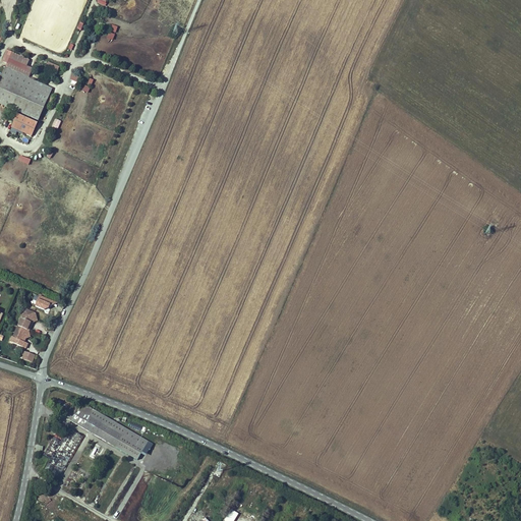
[(6,63),(11,52),(6,51),(2,61),(6,63)]
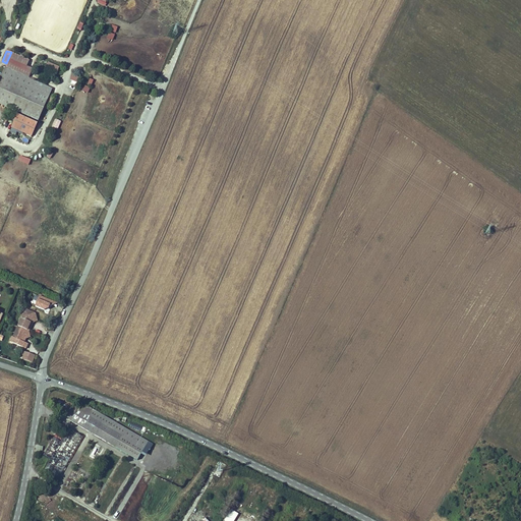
[(30,60),(12,53),(2,75),(0,74),(0,104),(38,121),(53,89),(45,85),(48,79),(40,75),(37,81),(29,78),(33,69),(27,66),(30,60)]
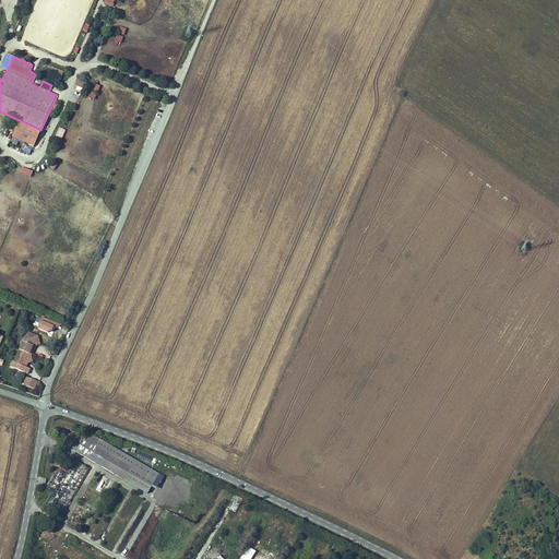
[(50,72),(50,78),(57,80),(61,76),(61,71),(54,69),(50,72)]
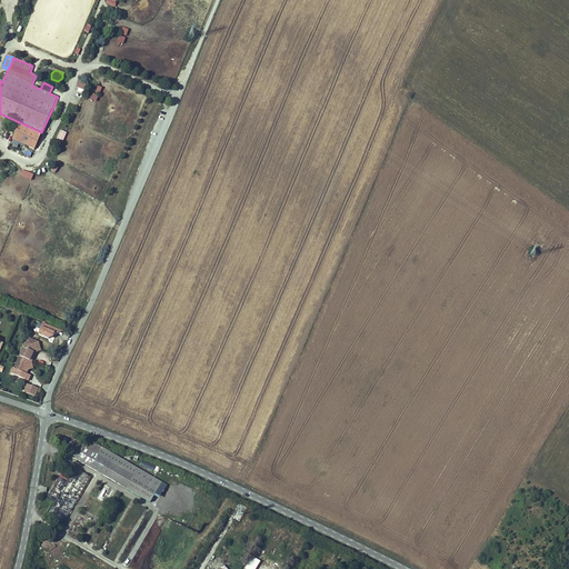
[(79,82),(76,88),(85,91),(87,86),(79,82)]
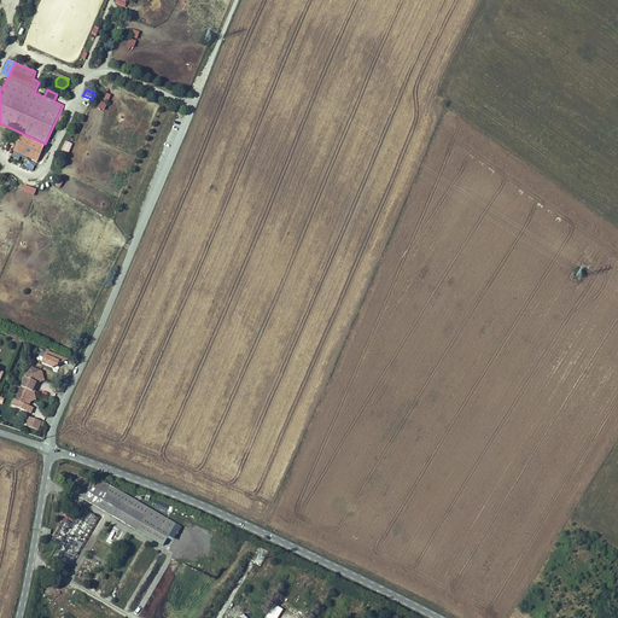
[(112,104),(104,99),(100,108),(109,112),(112,104)]
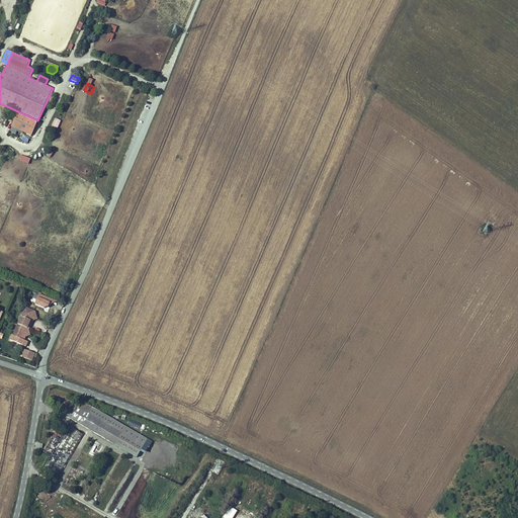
[(37,123),(17,114),(12,126),(31,136),(37,123)]
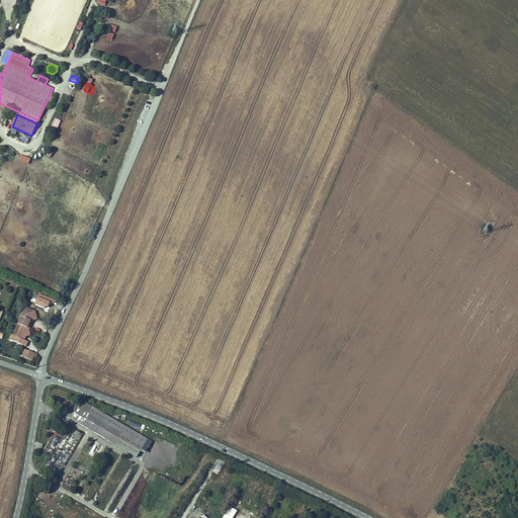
[(61,121),(55,118),(52,126),(57,130),(61,121)]
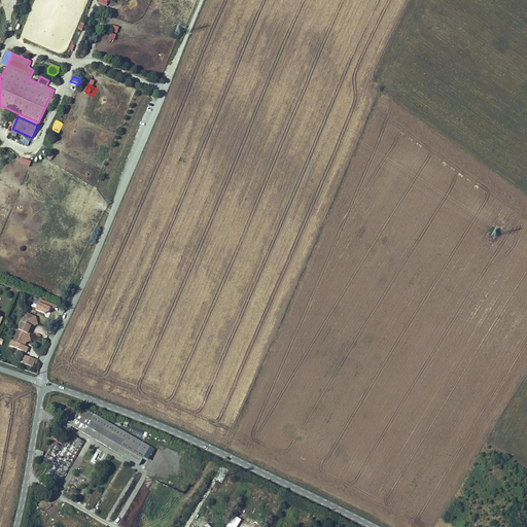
[(13,152),(2,148),(0,155),(0,156),(10,162),(13,152)]
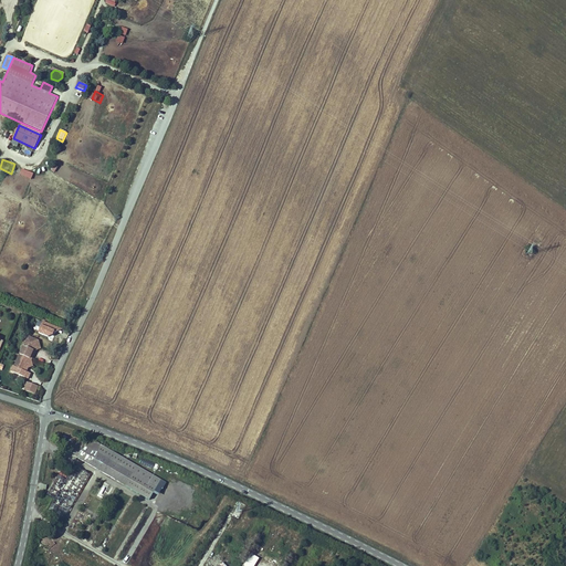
[(21,170),(19,177),(31,180),(33,174),(21,170)]
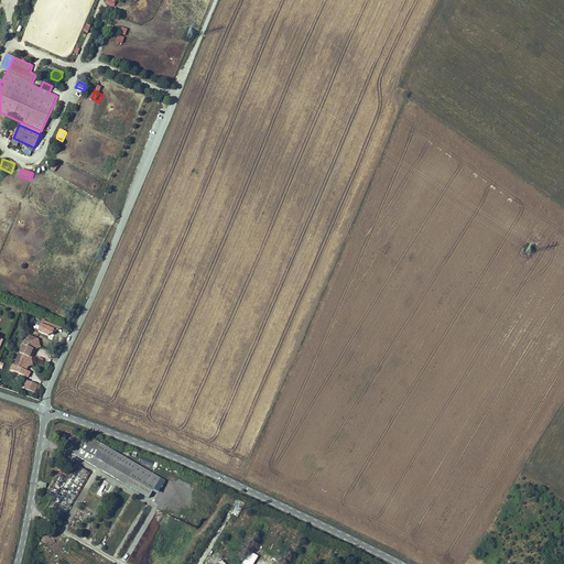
[(51,328),(53,324),(39,318),(33,329),(43,334),(47,333),(50,328),(51,328)]
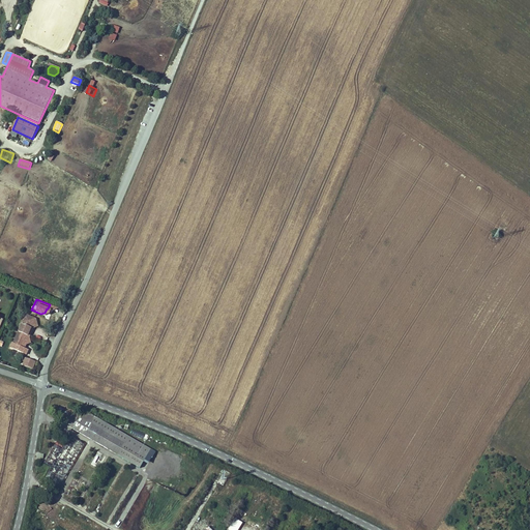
[(28,350),(22,347),(23,345),(26,344),(28,339),(27,335),(30,328),(33,327),(35,322),(34,319),(29,317),(28,320),(24,318),(13,344),(12,343),(10,348),(26,354),(28,350)]
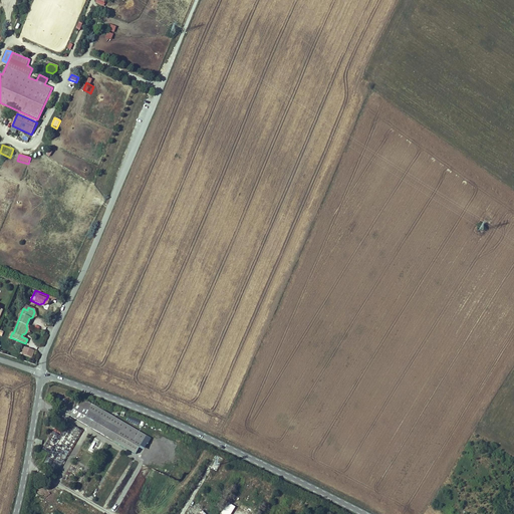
[(31,357),(33,351),(25,347),(22,354),(31,357)]
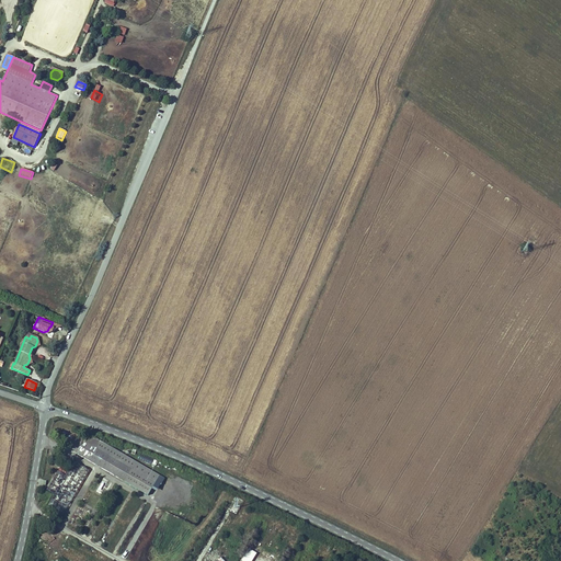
[(159,476),(90,435),(78,455),(147,496),(159,476)]
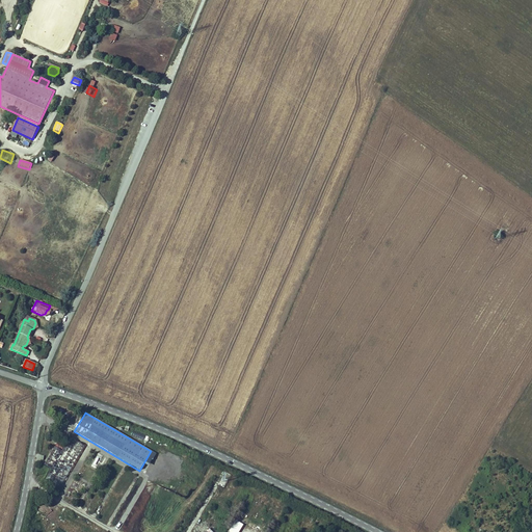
[(44,483),(58,491),(84,447),(70,439),(62,452),(52,470),(44,483)]
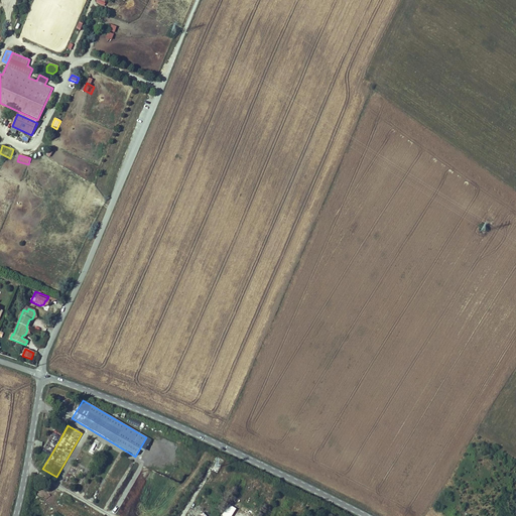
[(50,456),(60,438),(52,434),(42,452),(50,456)]
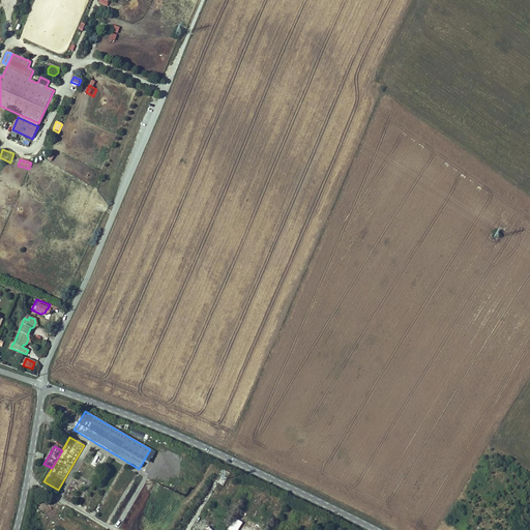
[(37,508),(43,510),(46,503),(40,501),(37,508)]
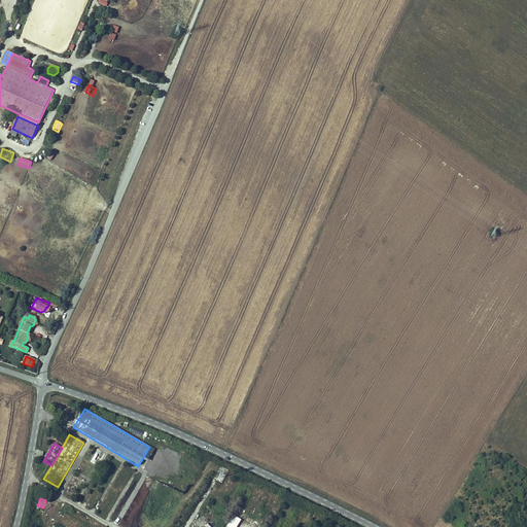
[(47,526),(89,526),(57,508),(46,526),(47,526)]
